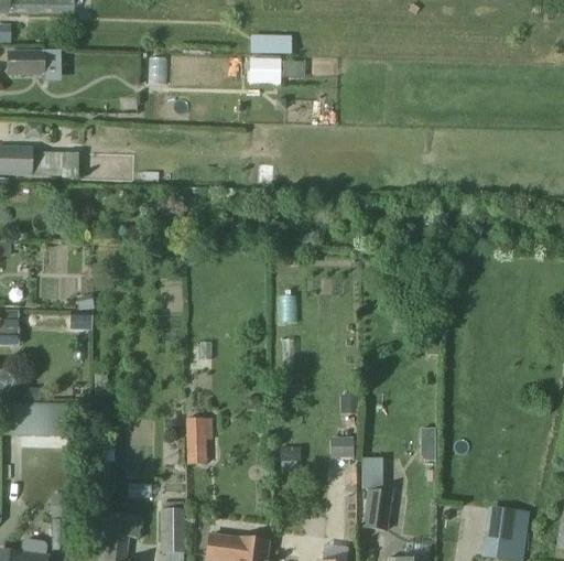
[(0,0),(0,11),(11,12),(10,0),(0,0)]
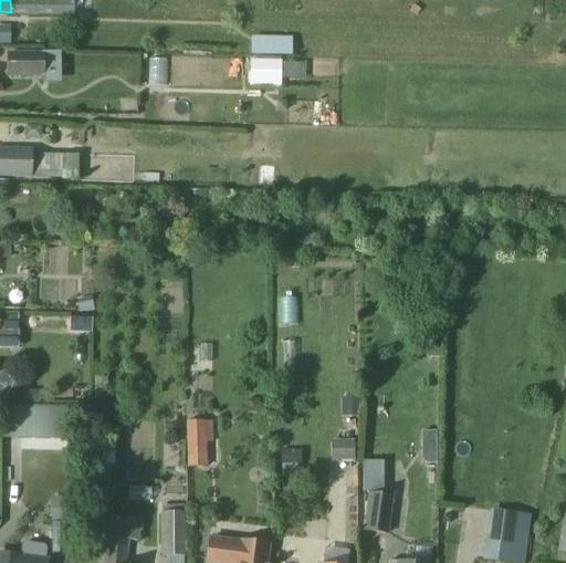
[(10,0),(11,12),(73,13),(72,0),(10,0)]
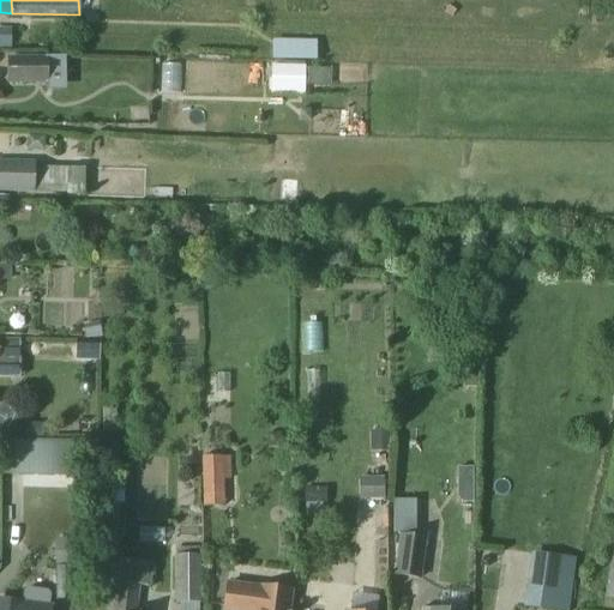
[(0,28),(0,46),(11,46),(11,28),(0,28)]
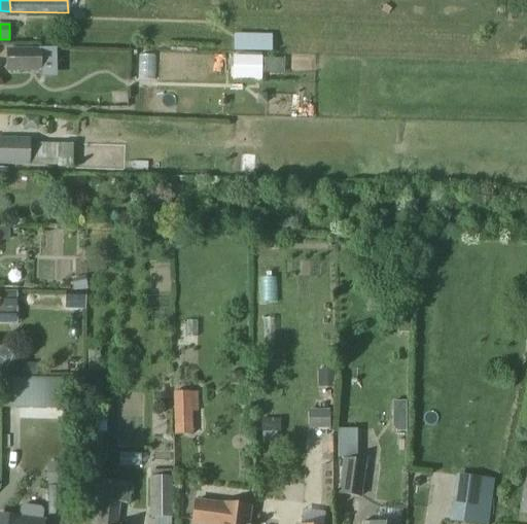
[(234,36),(234,48),(247,48),(247,36),(234,36)]
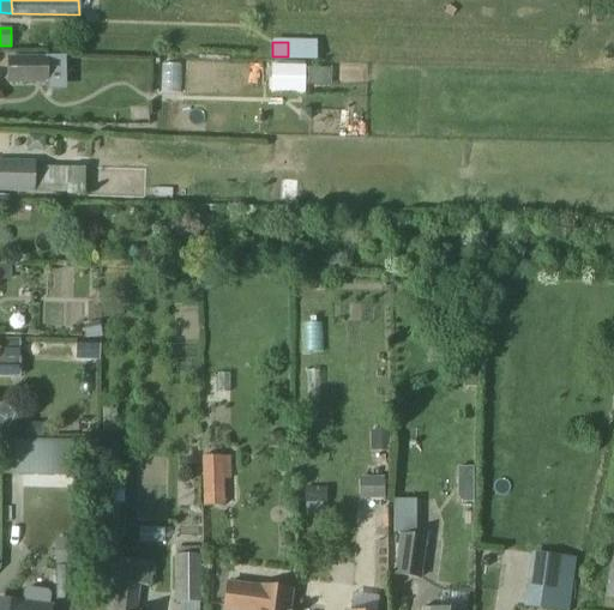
[(302,43),(302,58),(317,58),(318,43),(302,43)]
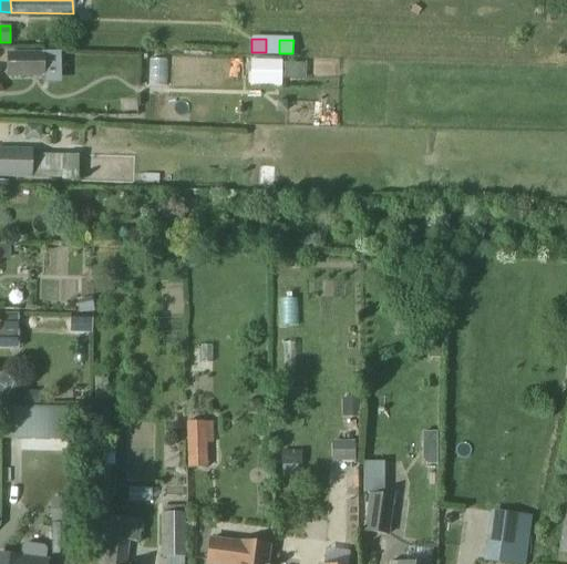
[(45,74),(45,50),(7,50),(8,75),(45,74)]
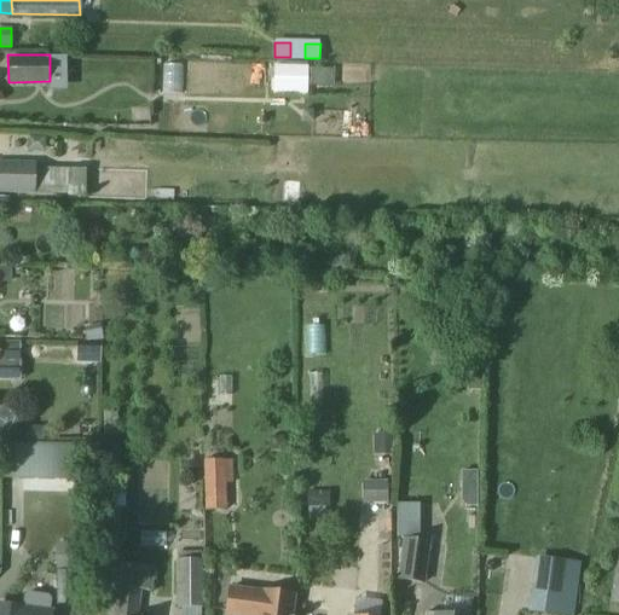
[(275,64),(275,85),(307,86),(307,83),(333,83),(333,67),(306,67),(307,59),(290,59),(282,58),(282,64),(275,64)]
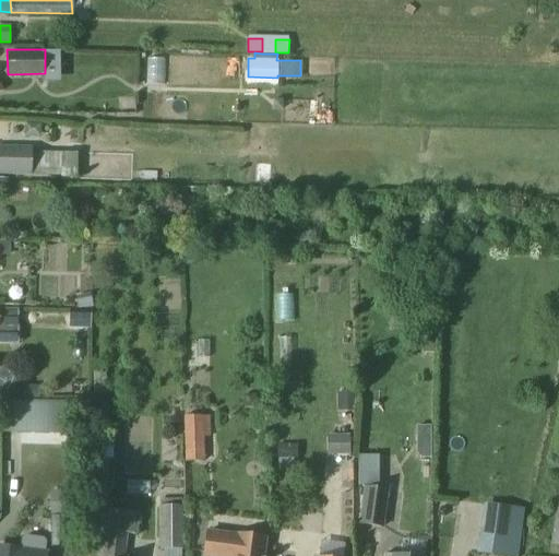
[(143,81),(167,80),(167,55),(143,55),(143,81)]
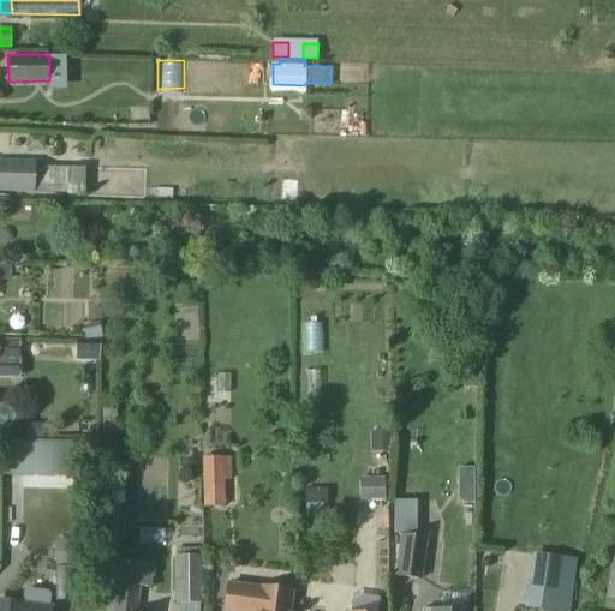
[(36,159),(0,157),(0,191),(35,191),(35,190),(36,165),(36,159)]
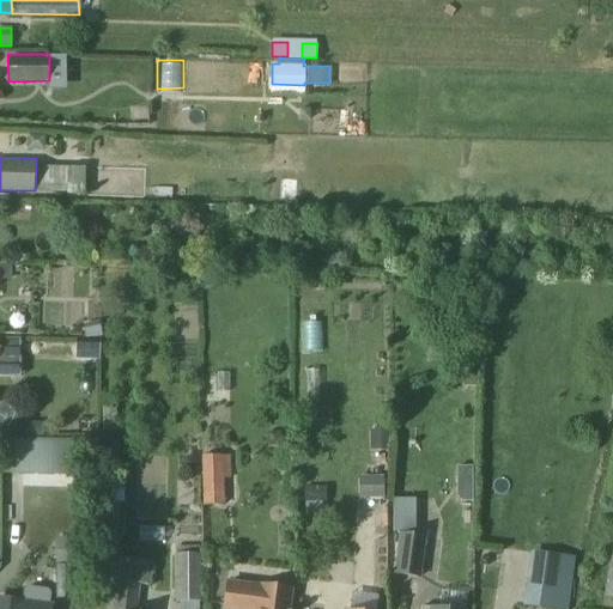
[(0,335),(0,373),(20,375),(20,336),(0,335)]
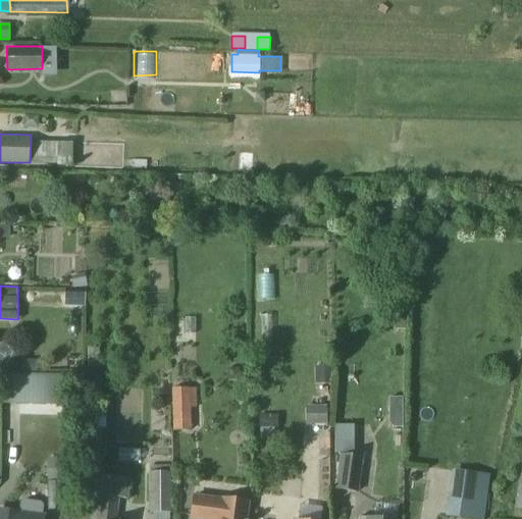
[(39,368),(39,357),(24,357),(24,369),(39,369),(39,368)]
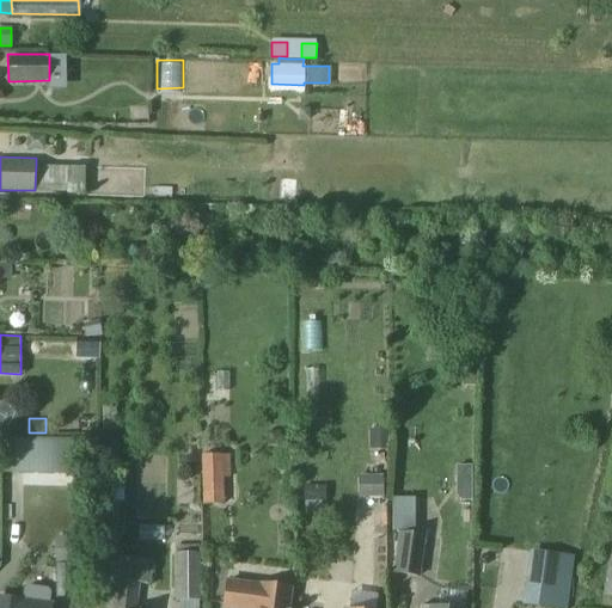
[(282,443),(282,429),(268,429),(268,443),(282,443)]
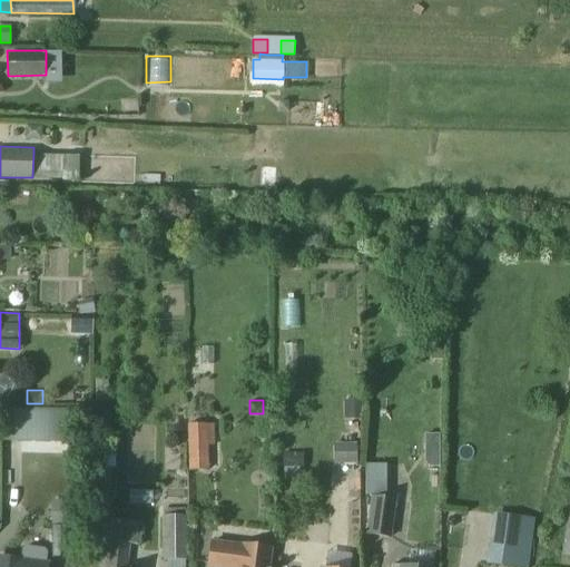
[(61,407),(2,406),(2,440),(60,441),(61,407)]
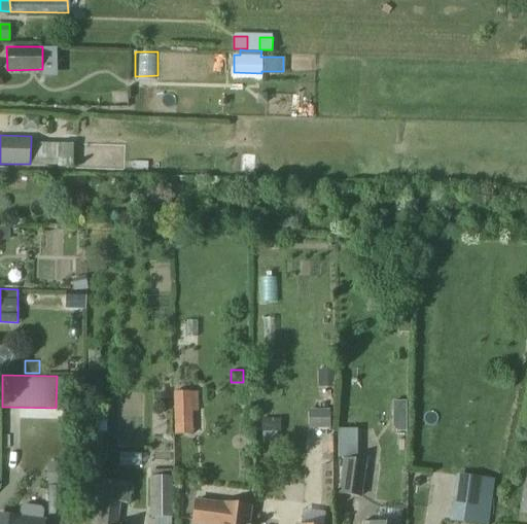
[(178,386),(177,429),(202,430),(203,387),(178,386)]
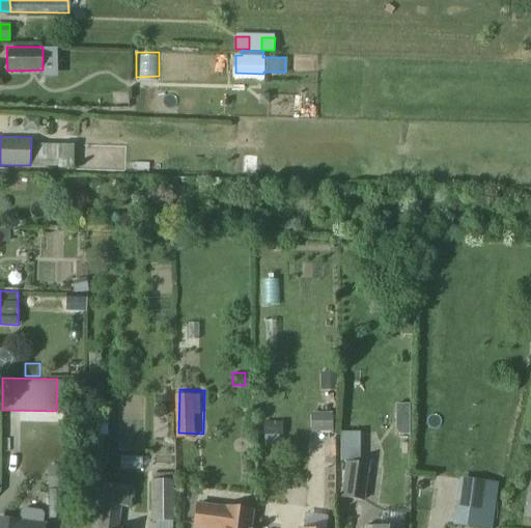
[(401,431),(416,429),(415,398),(400,399),(401,431)]
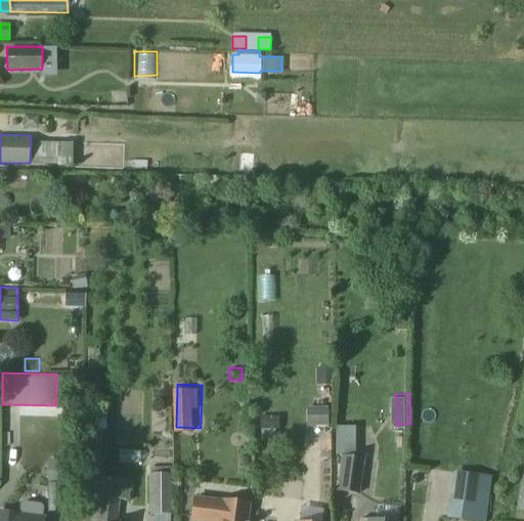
[(310,407),(310,424),(329,424),(329,407),(310,407)]
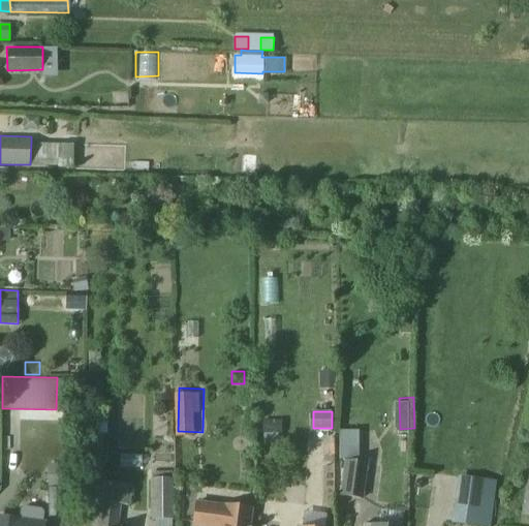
[(281,419),(262,419),(262,431),(279,431),(281,431),(281,419)]
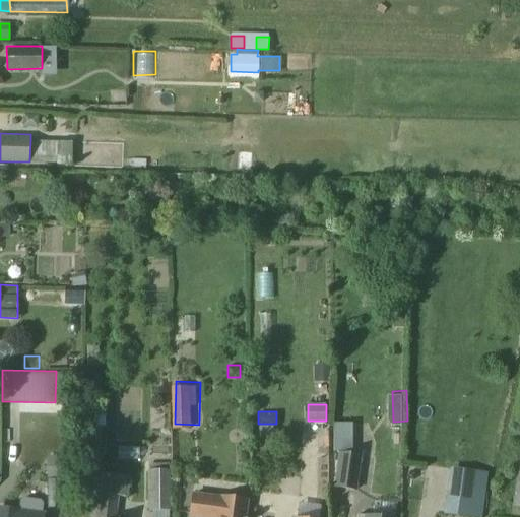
[(362,453),(339,450),(334,486),(358,489),(362,453)]
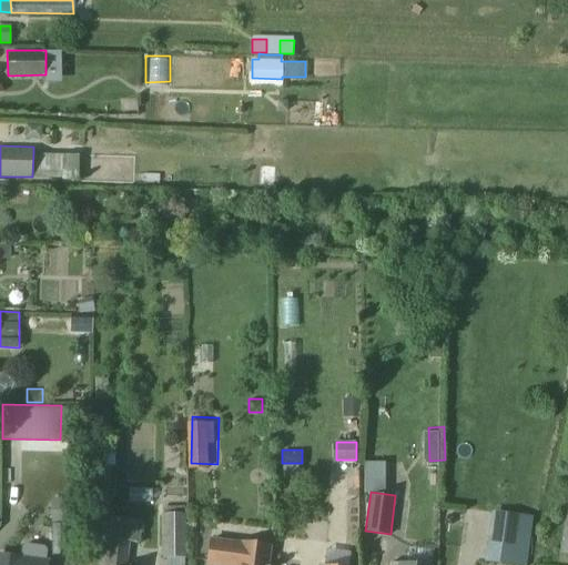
[(51,497),(51,522),(68,522),(68,497),(51,497)]
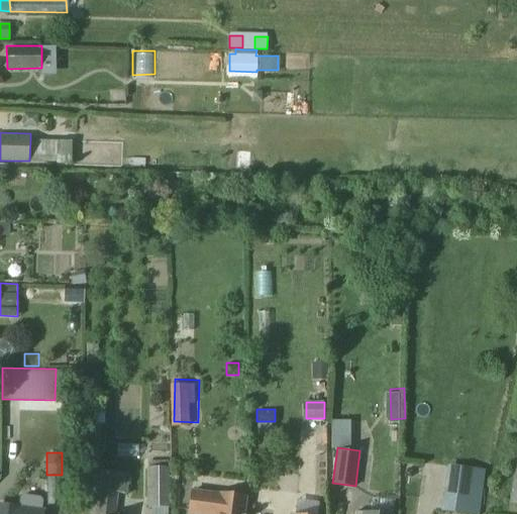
[(169,465),(169,458),(148,458),(148,466),(147,466),(147,506),(170,506),(170,465),(169,465)]
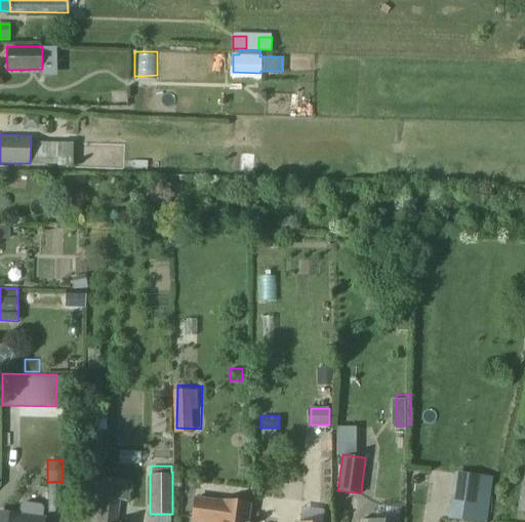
[(132,478),(103,474),(102,480),(92,479),(89,502),(88,502),(86,521),(87,521),(117,521),(120,499),(129,500),(132,478)]
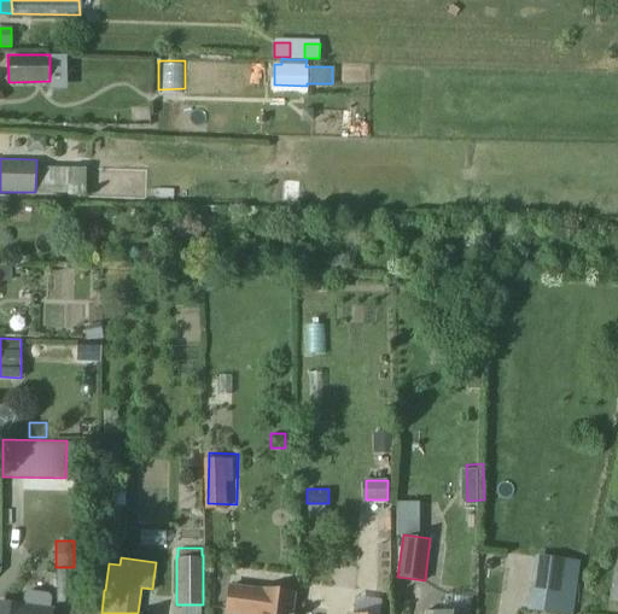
[(75,601),(75,568),(57,568),(57,601),(75,601)]
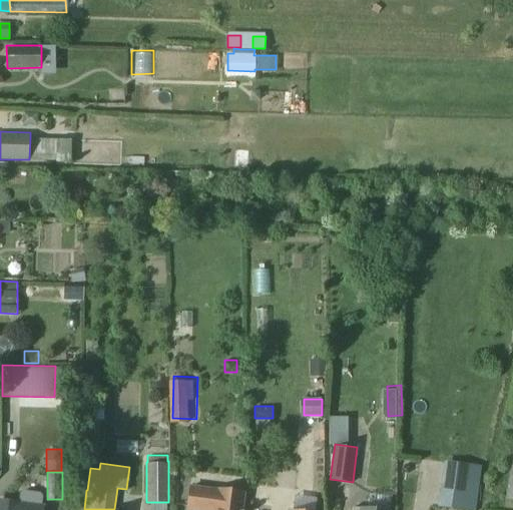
[(476,509),(481,481),(441,476),(438,505),(476,509)]
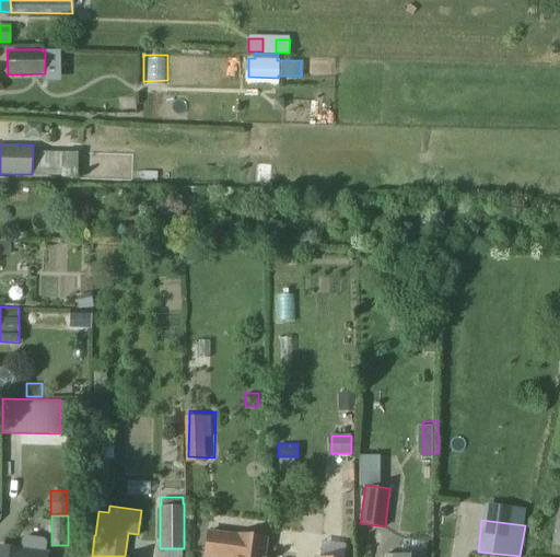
[(264,556),(267,537),(207,530),(202,556),(264,556)]
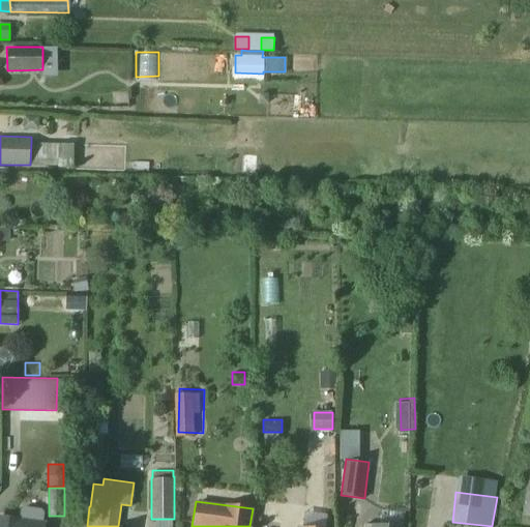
[(41,507),(24,505),(21,508),(20,519),(0,516),(0,526),(43,526),(45,522),(43,522),(45,511),(41,507)]
